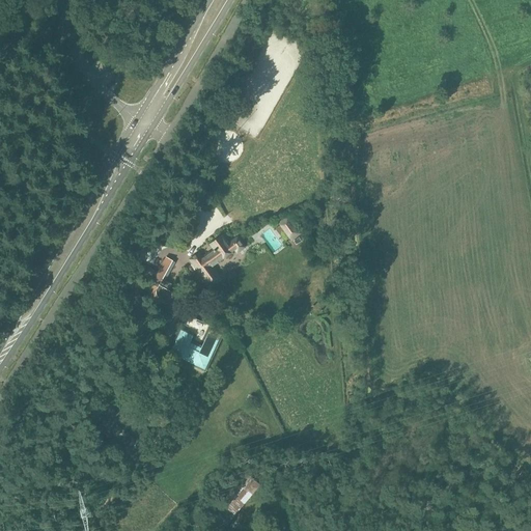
[(279,223),(291,241),(301,234),(288,217),(279,223)]
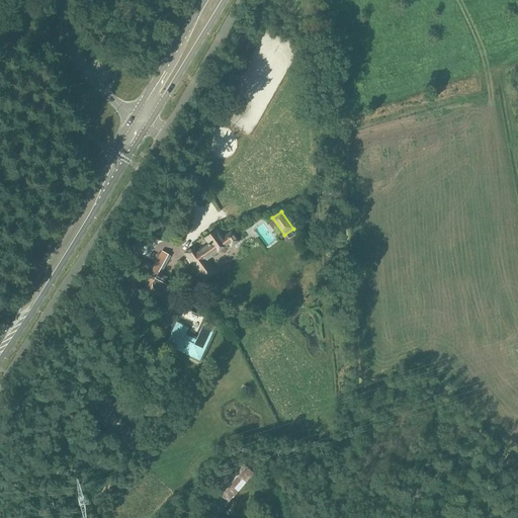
[(195,245),(184,252),(188,258),(199,274),(204,281),(217,272),(211,266),(207,260),(229,245),(231,248),(239,243),(232,232),(222,239),(216,231),(204,239),(208,244),(199,250),(195,245)]
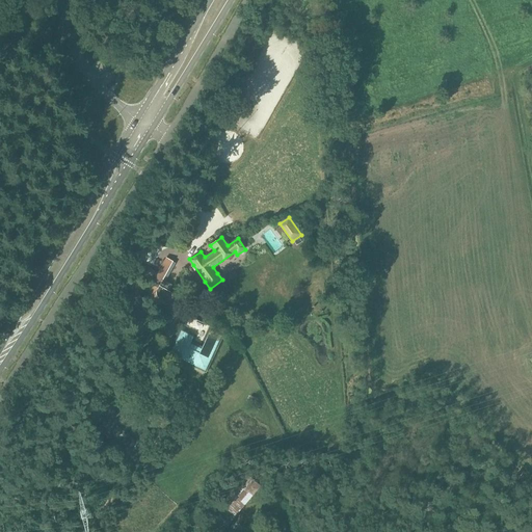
[(126,241),(121,253),(132,259),(138,247),(126,241)]
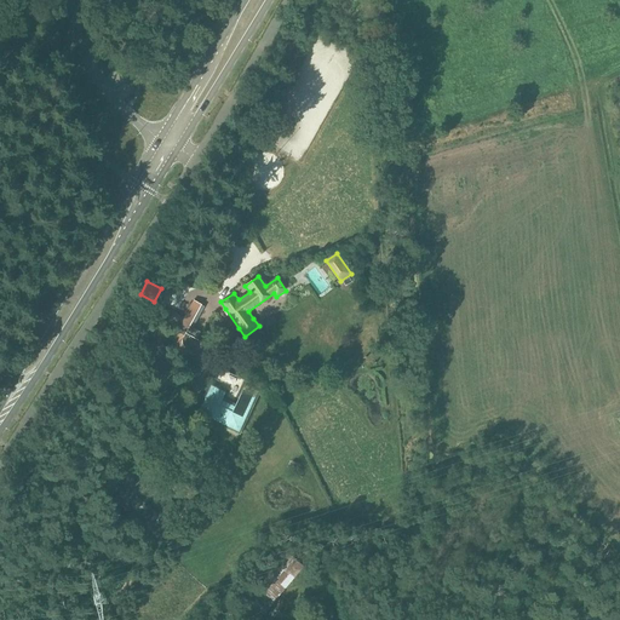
[(191,306),(178,329),(179,329),(185,333),(199,310),(201,304),(195,300),(191,306)]
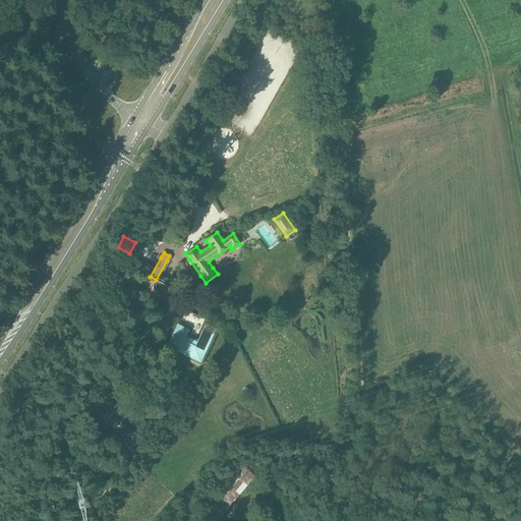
[(132,268),(125,281),(135,286),(142,273),(132,268)]
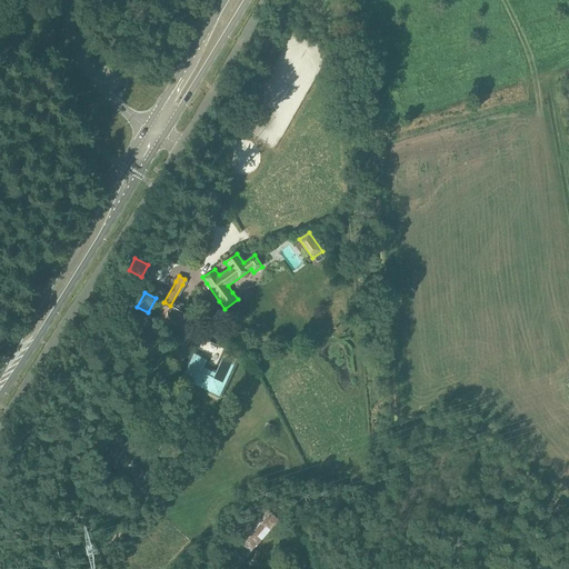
[(208,360),(195,355),(182,379),(219,397),(238,359),(226,353),(216,373),(205,368),(208,360)]
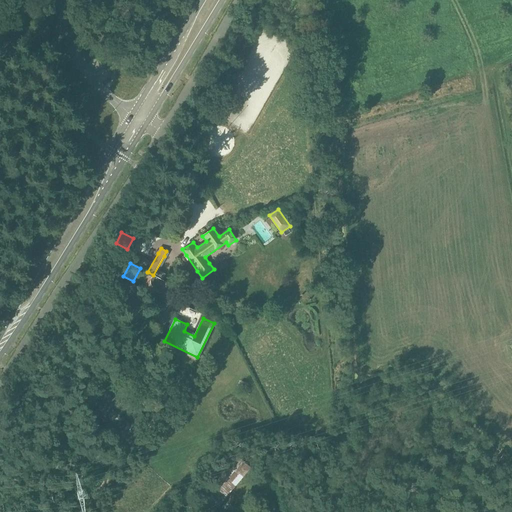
[(195,500),(209,511),(214,511),(251,468),(234,453),(195,500)]
